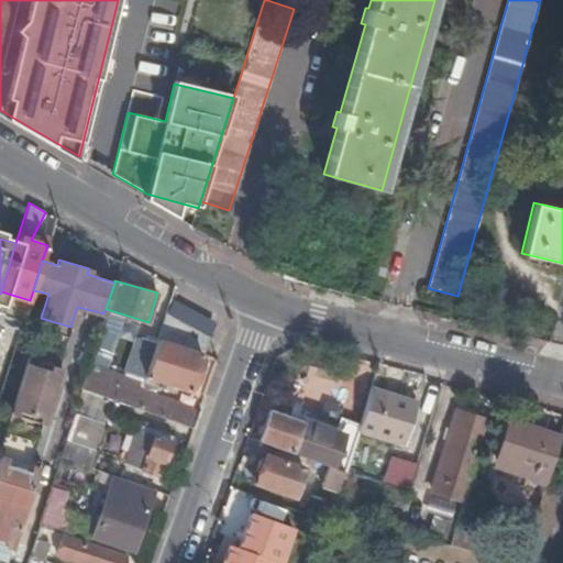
[(179,306),(173,317),(207,335),(211,324),(179,306)]
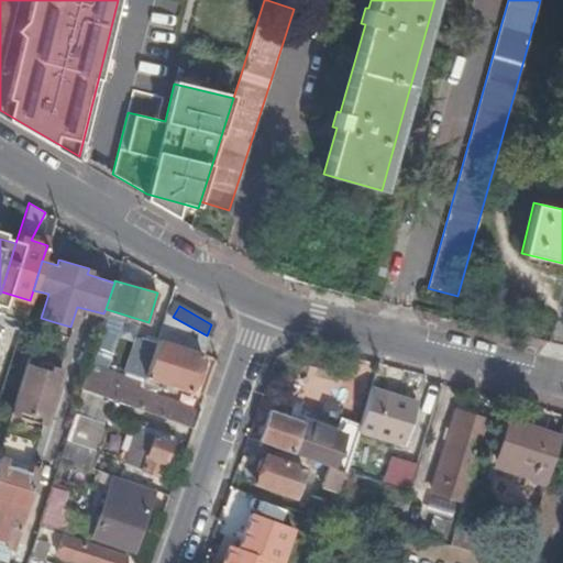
[(107,333),(113,311),(106,309),(103,313),(99,331),(107,333)]
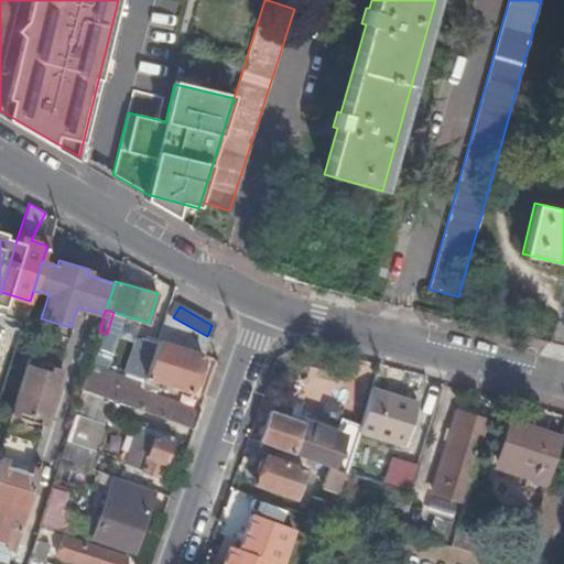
[(173,317),(165,312),(155,340),(144,375),(187,390),(201,354),(202,354),(207,336),(173,317)]
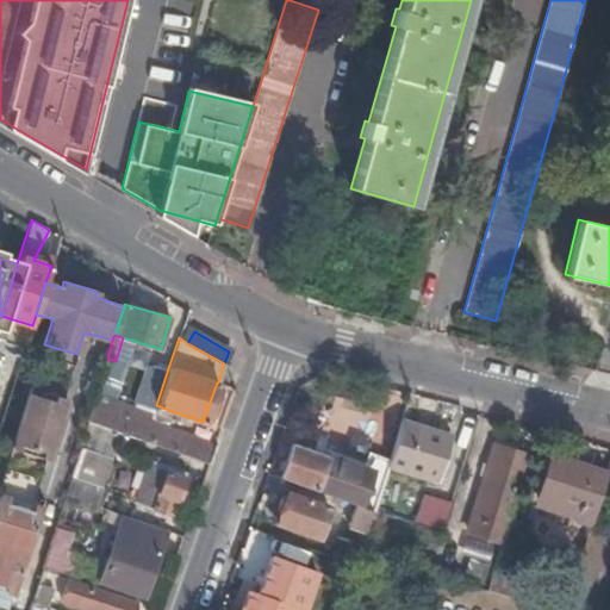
[(76,354),(60,349),(55,368),(70,373),(76,354)]
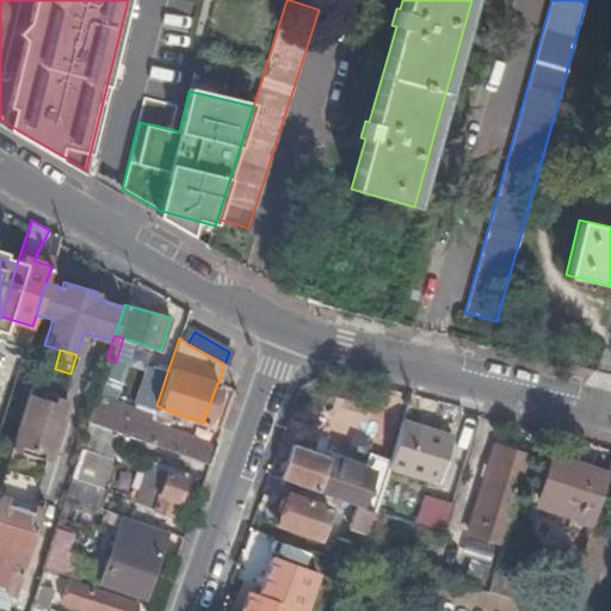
[(71,374),(55,369),(38,363),(13,443),(14,444),(10,458),(36,466),(41,451),(47,452),(71,374)]
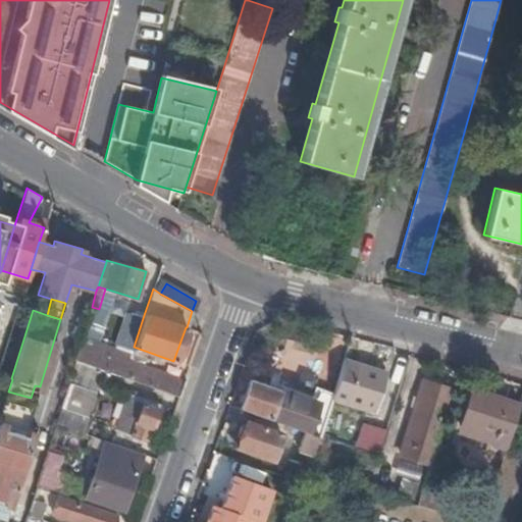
[(134,347),(144,315),(129,311),(120,343),(134,347)]
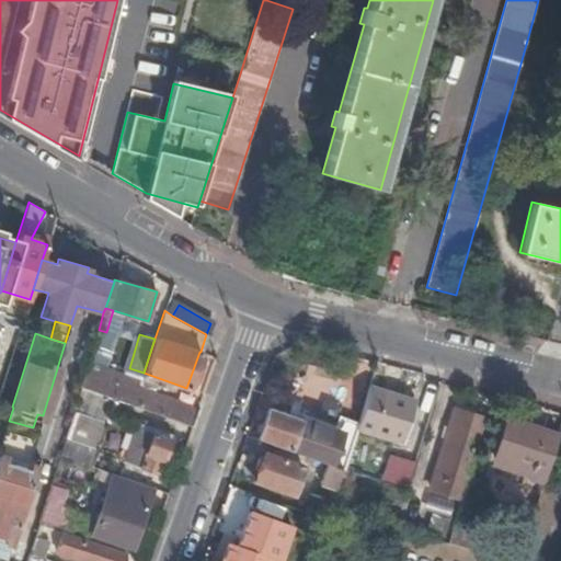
[(133,405),(139,388),(141,380),(88,362),(80,387),(110,398),(133,405)]
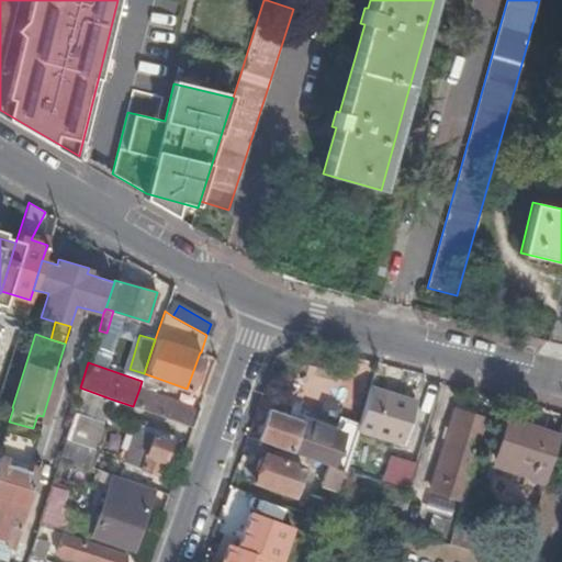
[(372,382),(361,417),(359,424),(406,437),(418,396),(372,382)]
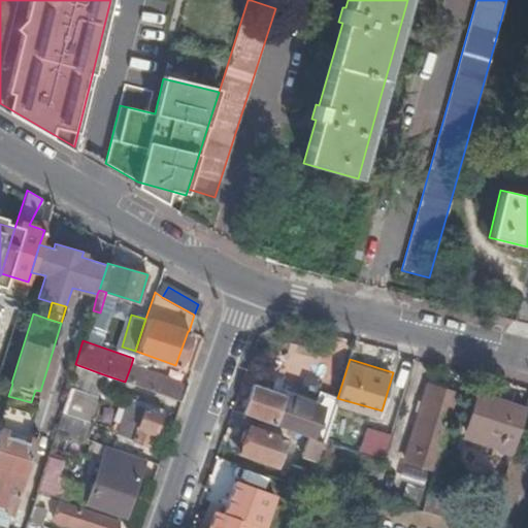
[(99,386),(100,387),(103,374),(75,364),(72,376),(99,386)]
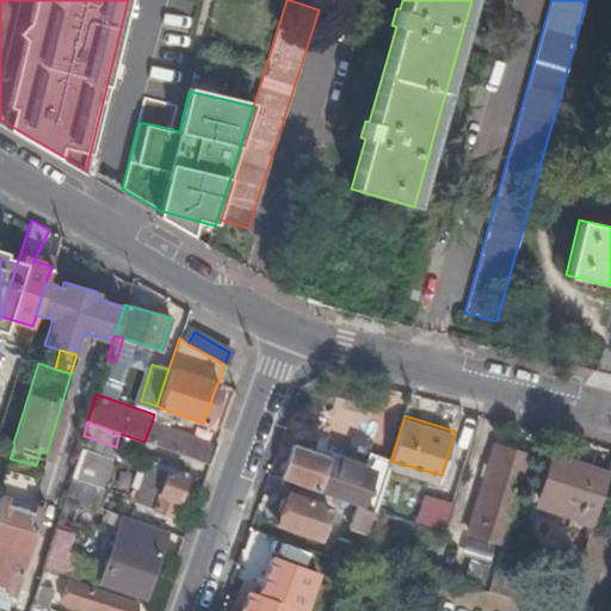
[(208,464),(214,446),(181,432),(152,423),(144,442),(208,464)]
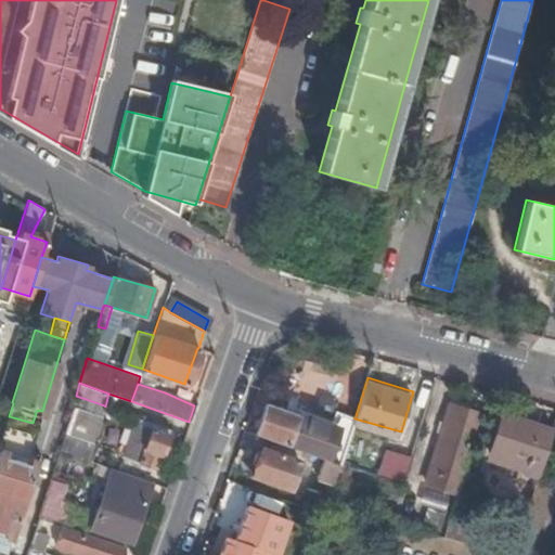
[(91,443),(104,405),(76,396),(59,450),(90,461),(95,444),(91,443)]
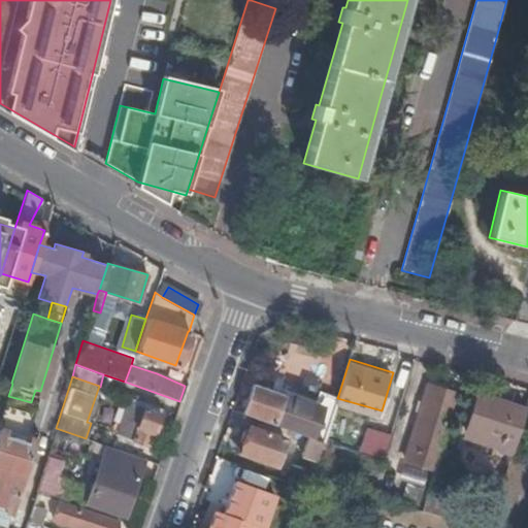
[(255,384),(244,414),(315,438),(324,441),(325,440),(333,413),(333,411),(337,398),(339,392),(321,387),(318,396),(288,386),(285,394),(255,384)]
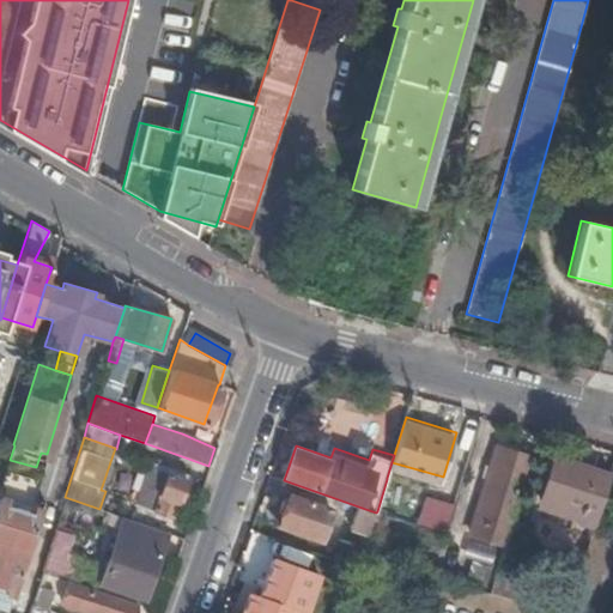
[(505,544),(533,457),(497,447),(471,532),(505,544)]
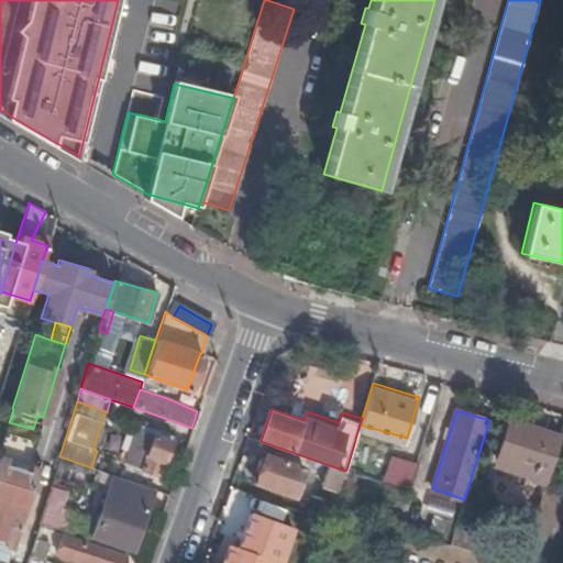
[(545,484),(560,437),(509,420),(497,459),(532,471),(529,478),(545,484)]
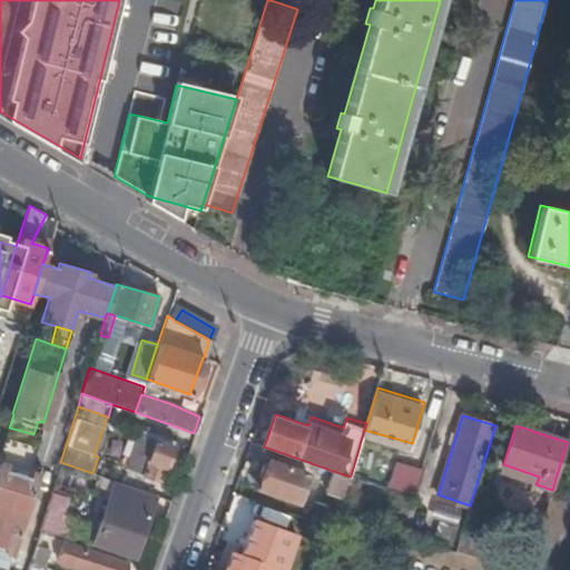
[(33,434),(9,428),(1,453),(26,461),(33,434)]
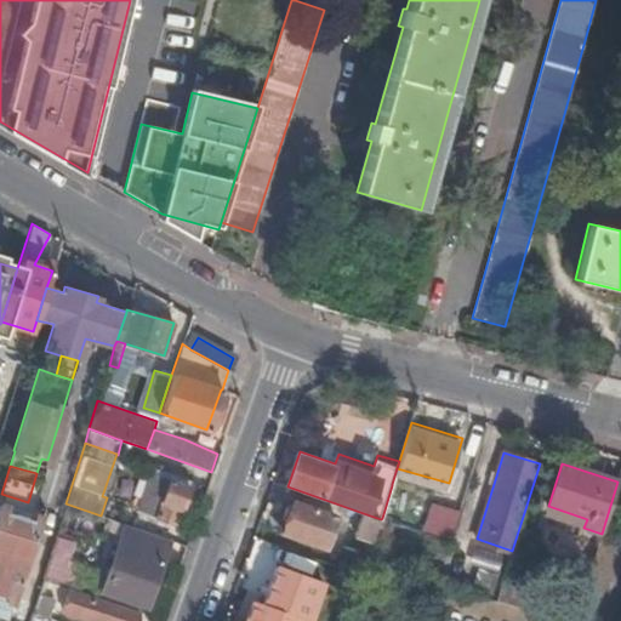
[(137,511),(174,523),(187,488),(149,474),(137,511)]
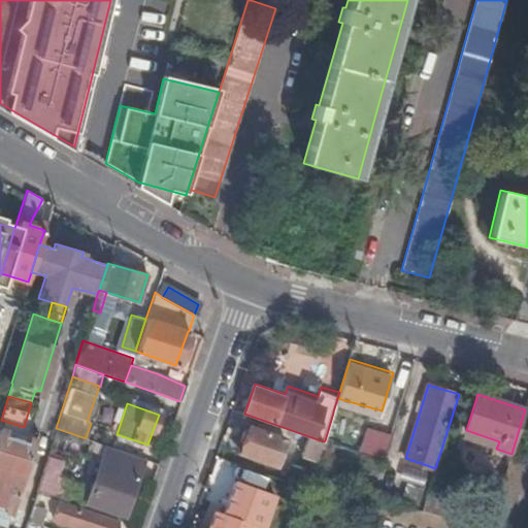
[(24,427),(1,420),(0,422),(0,505),(13,509),(37,432),(24,427)]
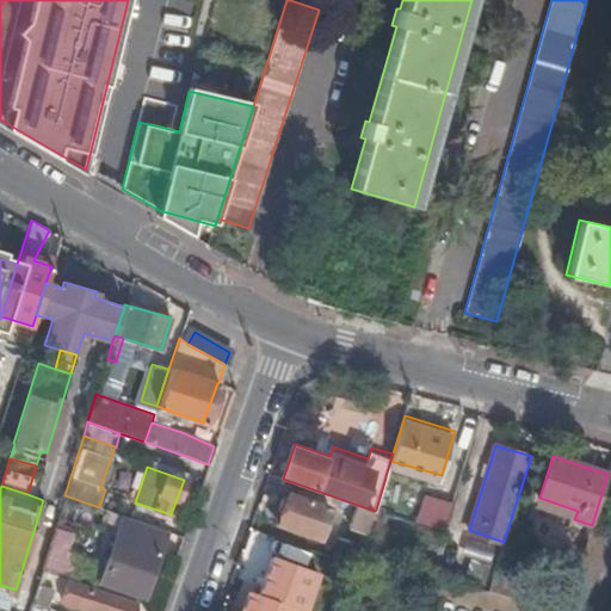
[(331,507),(289,492),(277,524),(319,539),(331,507)]
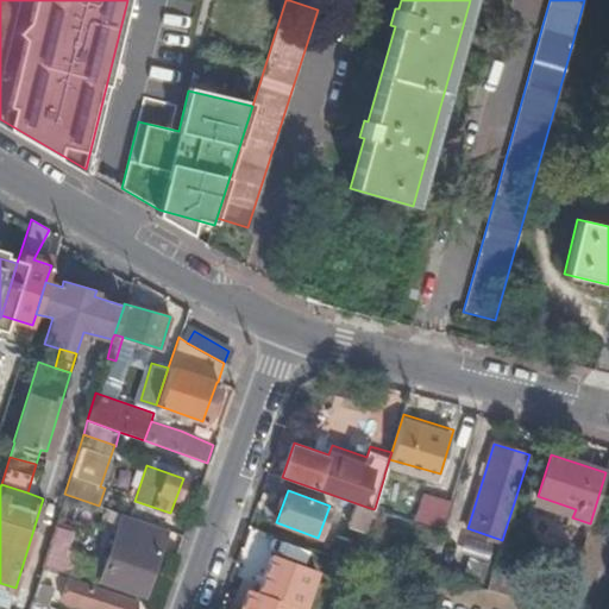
[(443,529),(452,500),(434,495),(426,525),(443,529)]
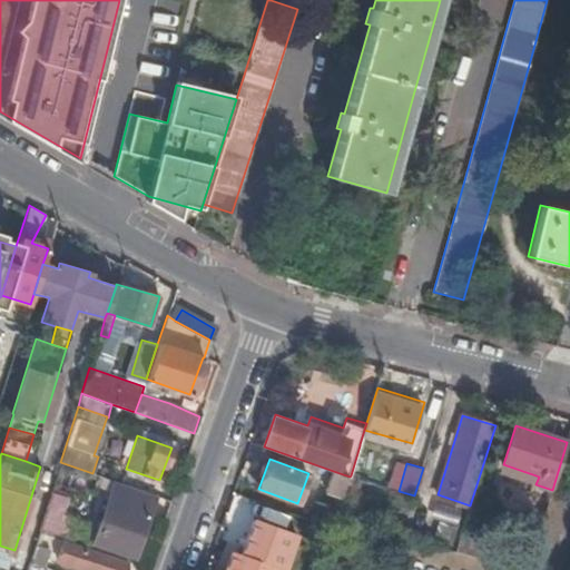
[(335,490),(344,493),(346,488),(350,477),(340,473),(335,490)]
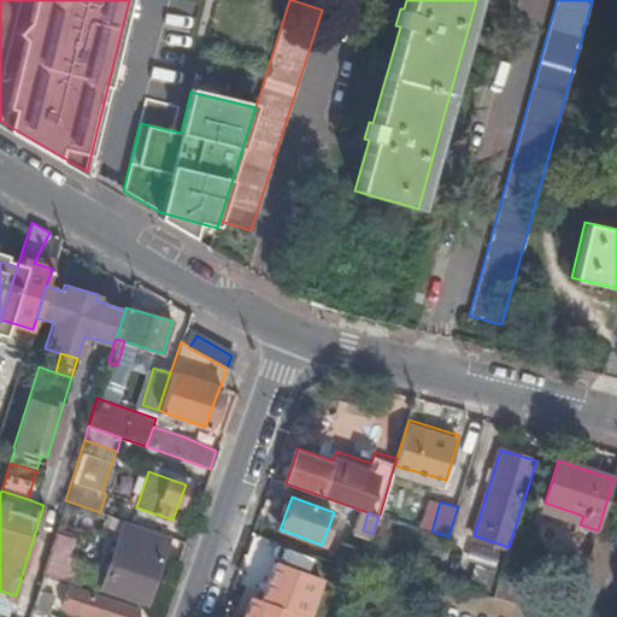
[(378,516),(375,528),(388,532),(393,518),(380,515),(378,516)]
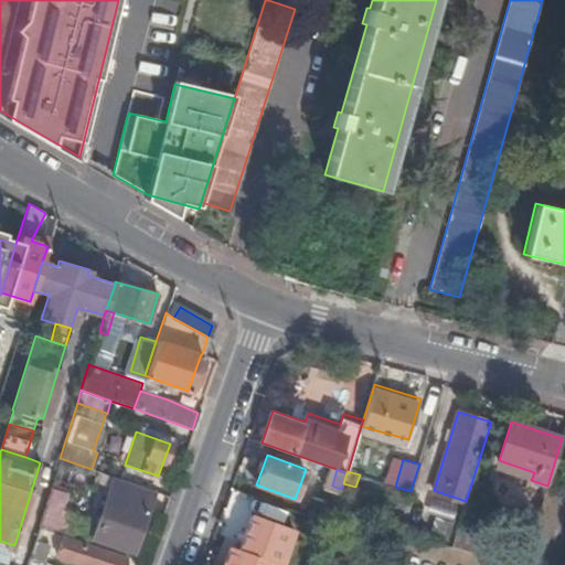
[(141,508),(148,489),(119,479),(113,497),(107,496),(93,536),(132,551),(147,510),(141,508)]
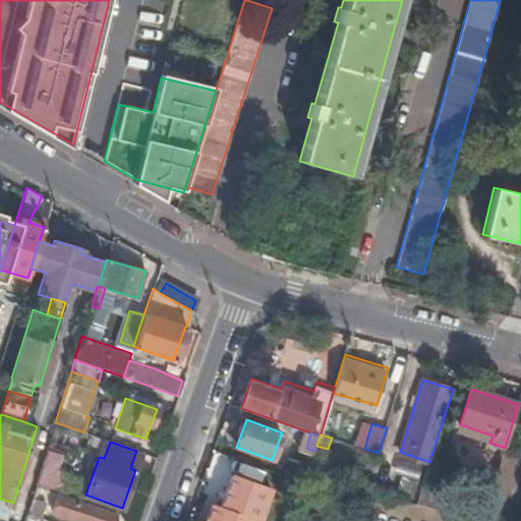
[(330,460),(326,475),(352,483),(356,468),(330,460)]
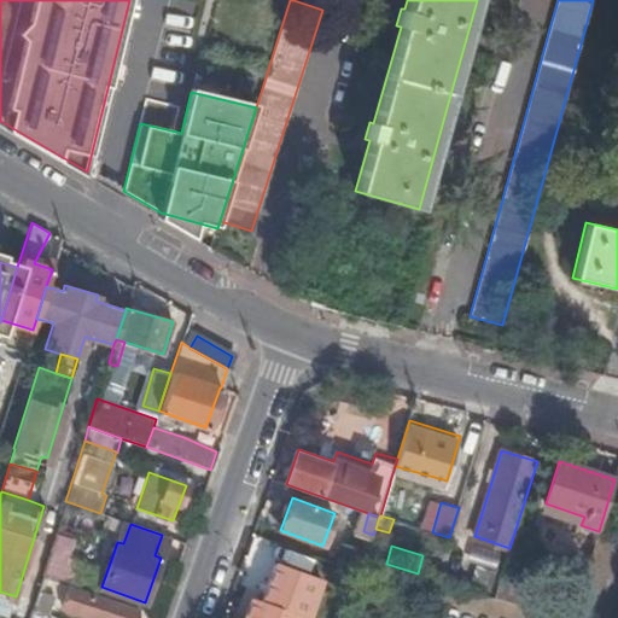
[(42,575),(70,584),(77,561),(50,552),(42,575)]
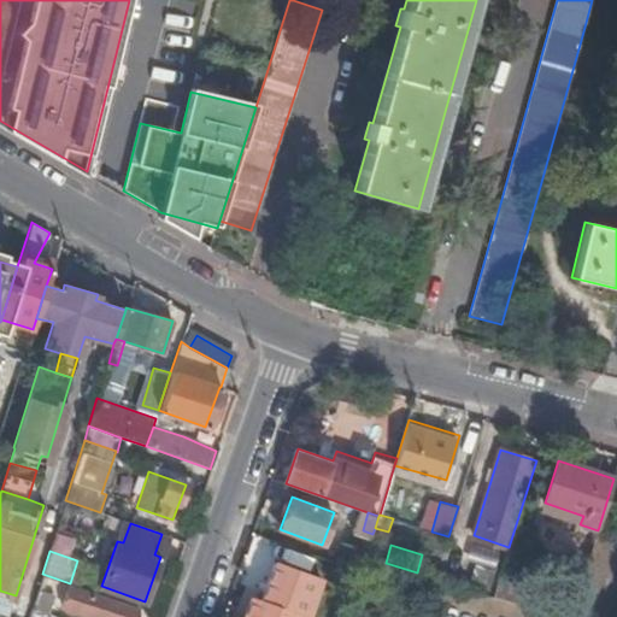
[(493,597),(499,580),(466,570),(460,587),(493,597)]
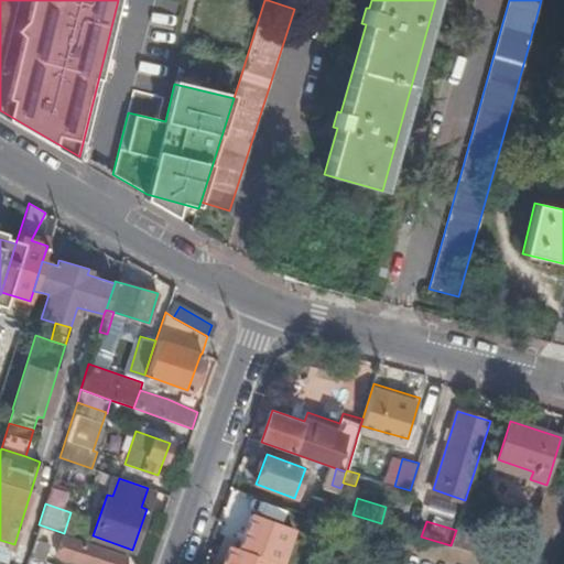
[(240,527),(239,531),(271,542),(272,538),(240,527)]
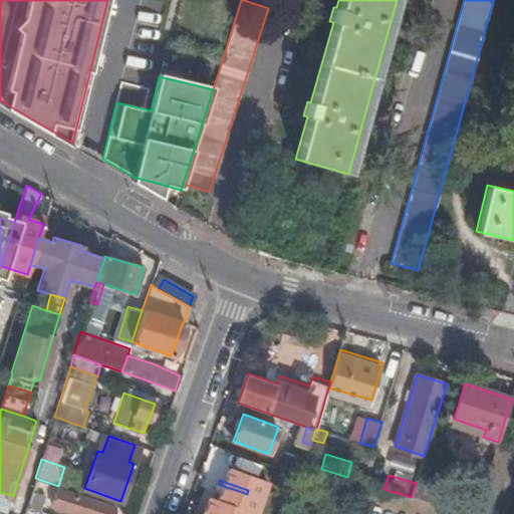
[(411,497),(433,504),(438,489),(416,482),(416,483),(411,497)]
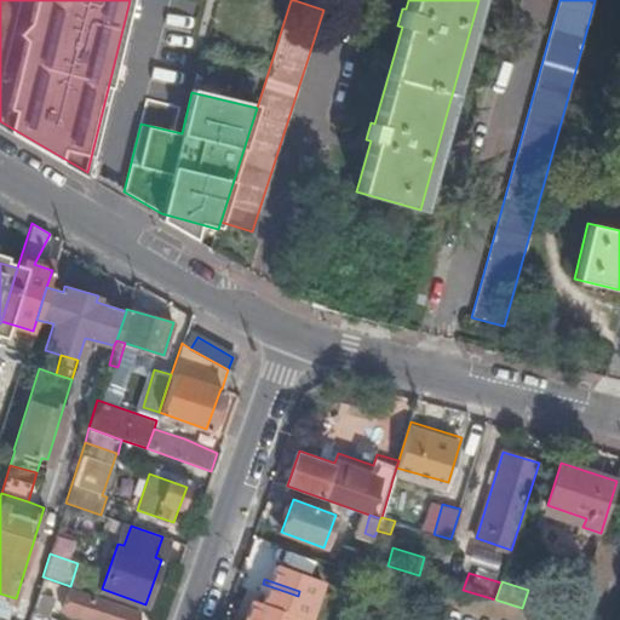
[(252,602),(245,619),(296,619),(297,618),(291,615),(298,596),(263,584),(256,603),(252,602)]
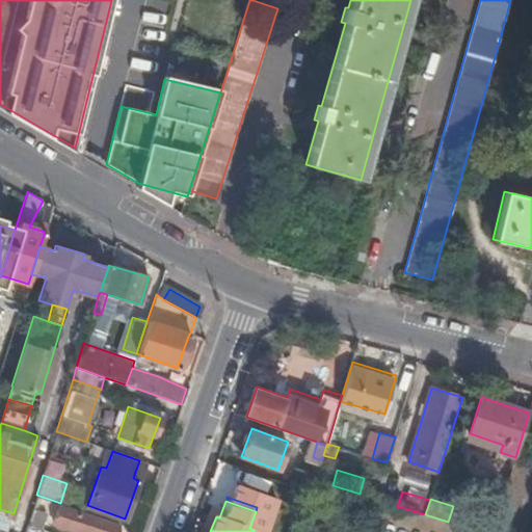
[(55,524),(80,531),(115,531),(118,527),(60,507),(55,524)]
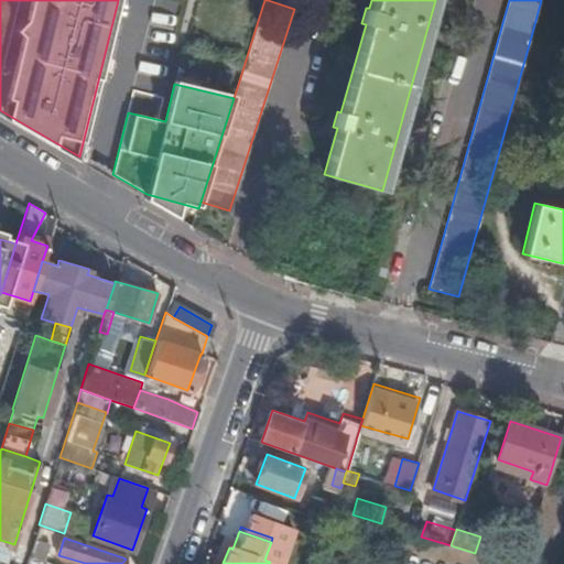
[(14,544),(0,540),(0,544),(13,549),(14,544)]
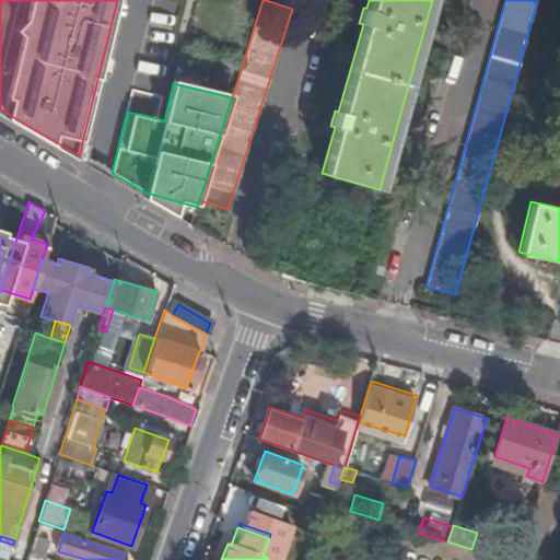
[(28,552),(43,558),(49,540),(34,536),(28,552)]
